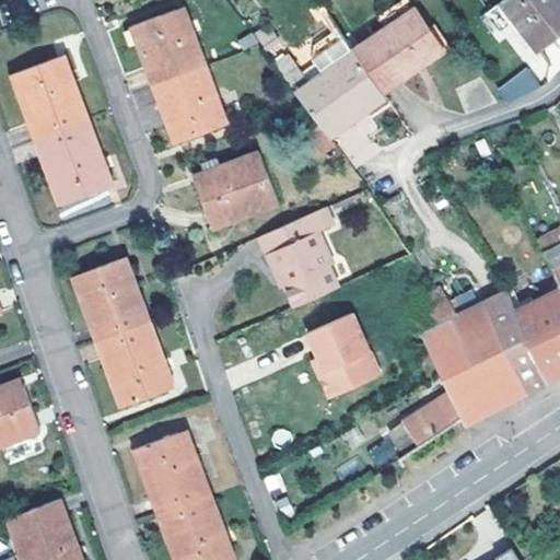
[(393,0),(375,11),(383,23),(411,4),(408,0),(393,0)]
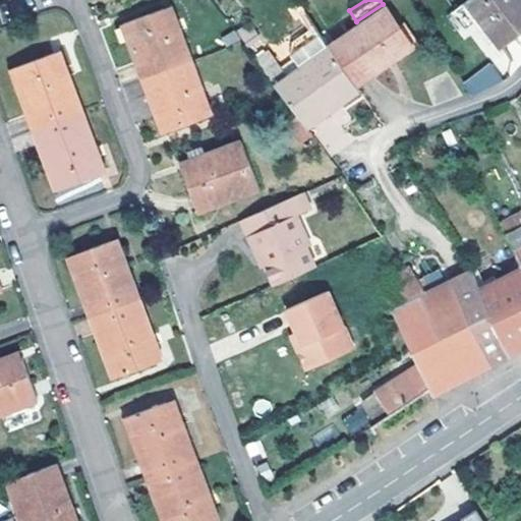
[(520,0),(466,0),(502,46),(520,32),(520,0)]
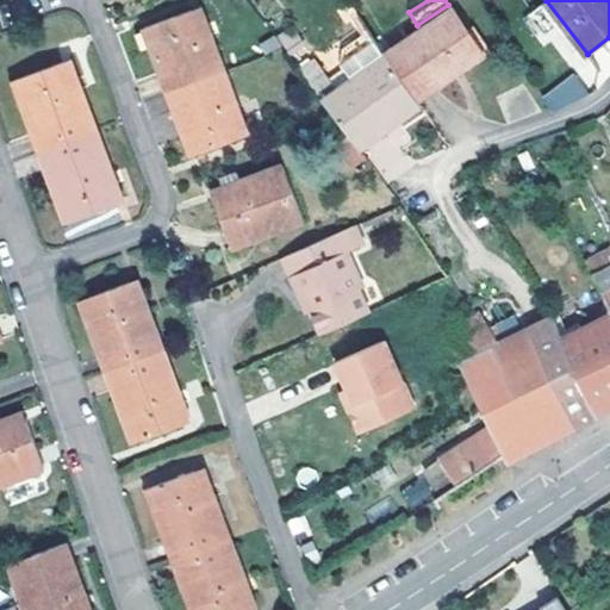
[(417,25),(384,48),(417,98),(453,75),(447,66),(452,62),(456,58),(477,45),(464,25),(449,4),(448,5),(417,25)]
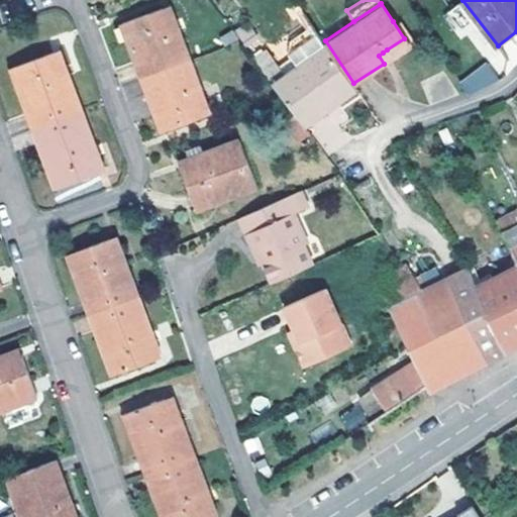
[(169,6),(164,8),(173,33),(178,32),(169,6)]
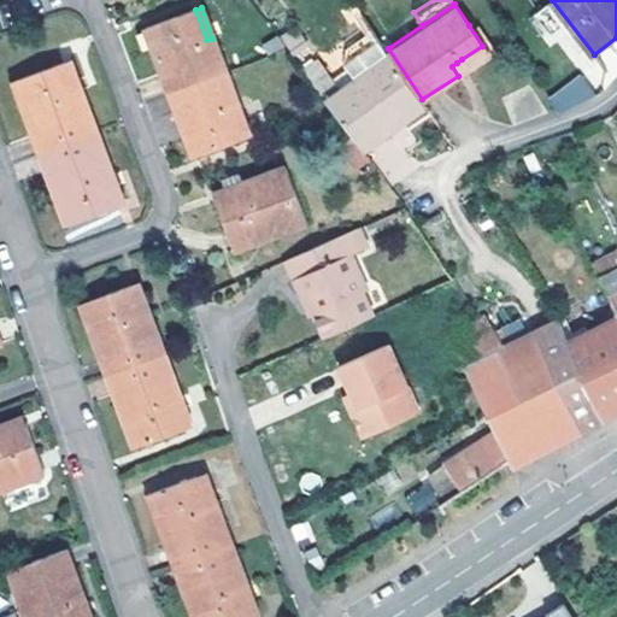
[(146,27),(171,94),(225,74),(212,39),(206,40),(195,10),(146,27)]
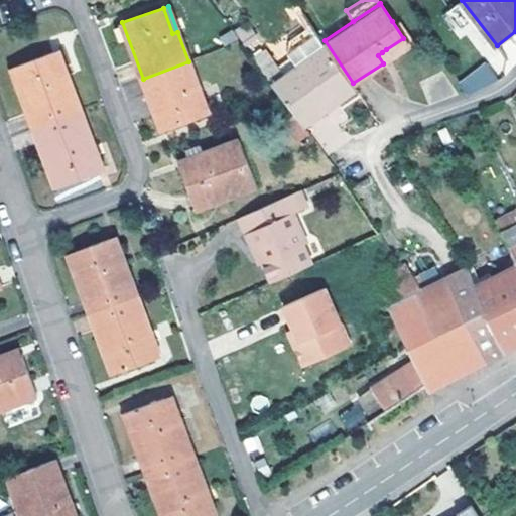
[(398,16),(392,21),(403,38),(386,49),(391,55),(414,38),(398,16)]
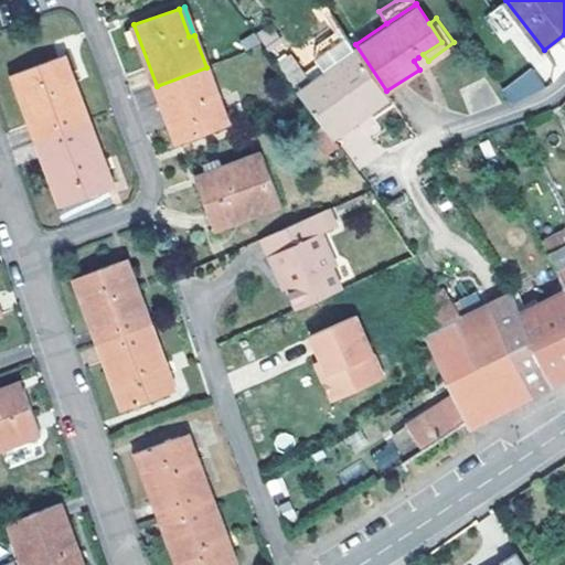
[(274,32),(266,22),(254,32),(262,41),(274,32)]
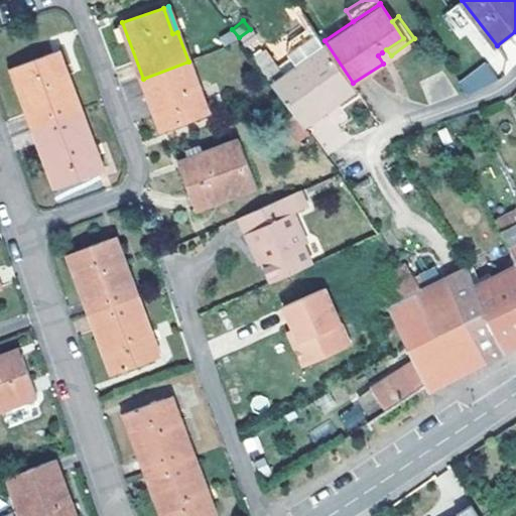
[(353,83),(325,40),(310,20),(288,35),(285,50),(286,51),(293,61),(280,71),(274,60),(262,44),(251,53),(292,107),(304,124),(331,106),(357,89),(353,83)]
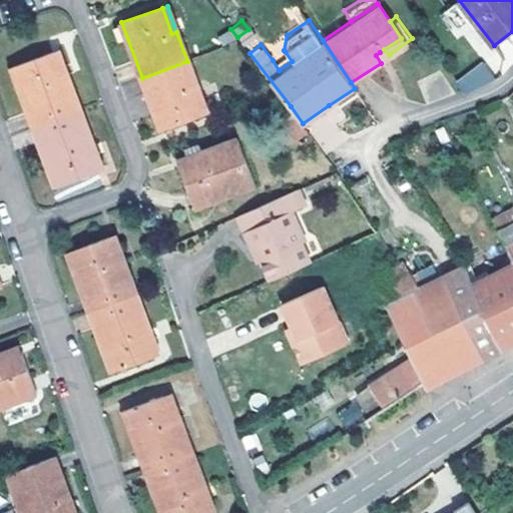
[(57,50),(52,52),(62,78),(67,76),(57,50)]
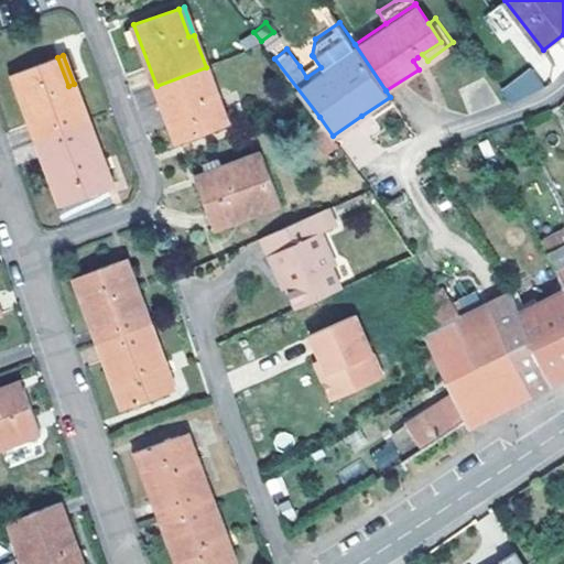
[(313,56),(300,66),(306,77),(321,67),(313,56)]
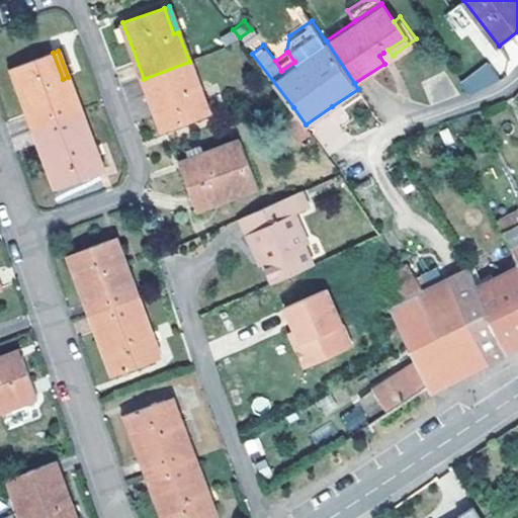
[(63,79),(53,53),(12,68),(33,127),(80,110),(68,77),(63,79)]
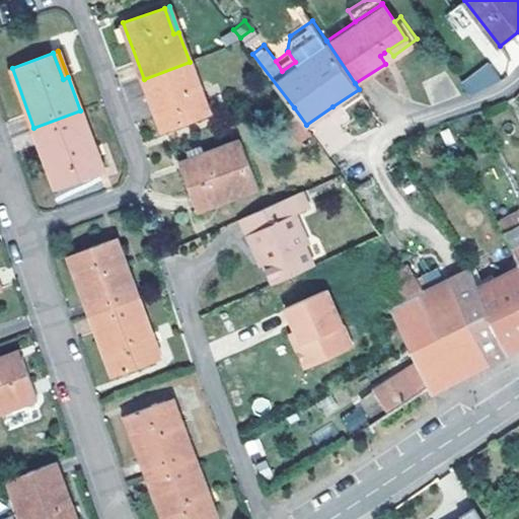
[(164,132),(204,117),(194,90),(200,88),(190,62),(144,79),(164,132)]
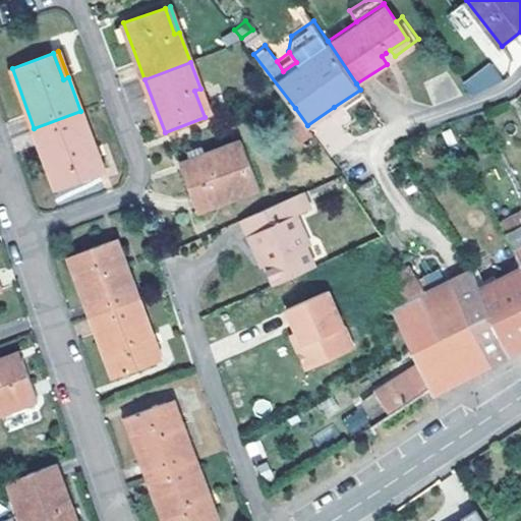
[(488,62),(461,83),(473,99),(501,77),(488,62)]
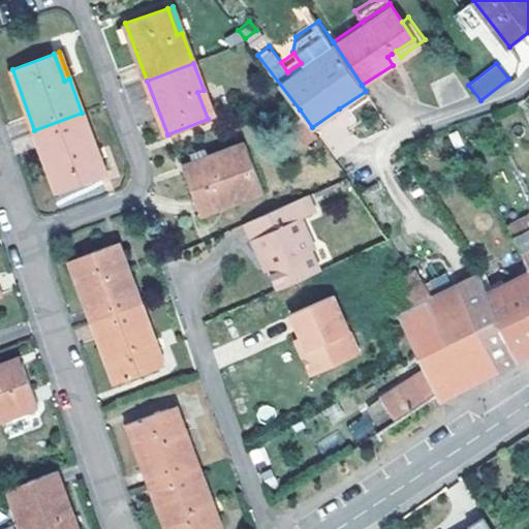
[(197,92),(208,119),(214,117),(204,90),(197,92)]
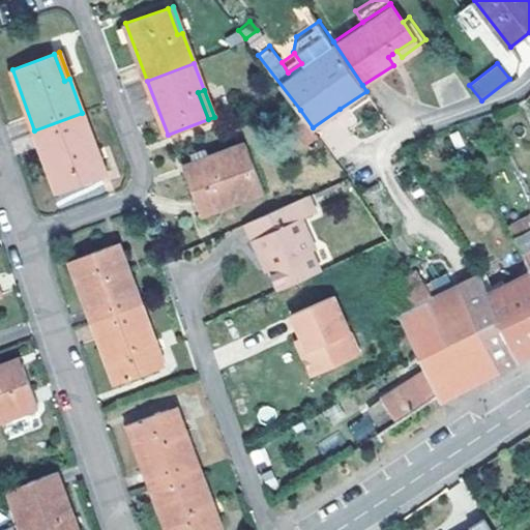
[(304,145),(318,136),(313,127),(300,110),(287,120),(304,145)]
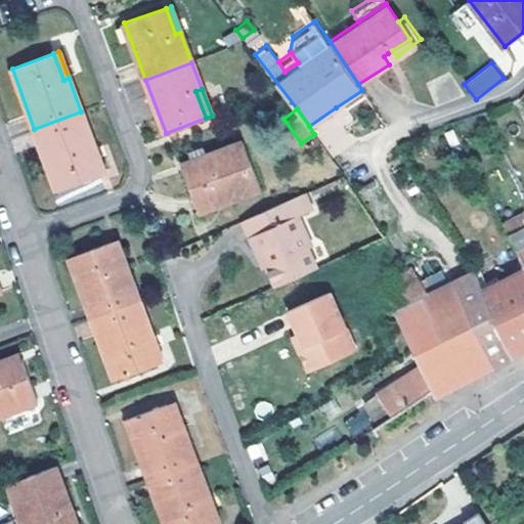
[(81,112),(34,129),(56,189),(98,174),(88,146),(93,144),(81,112)]
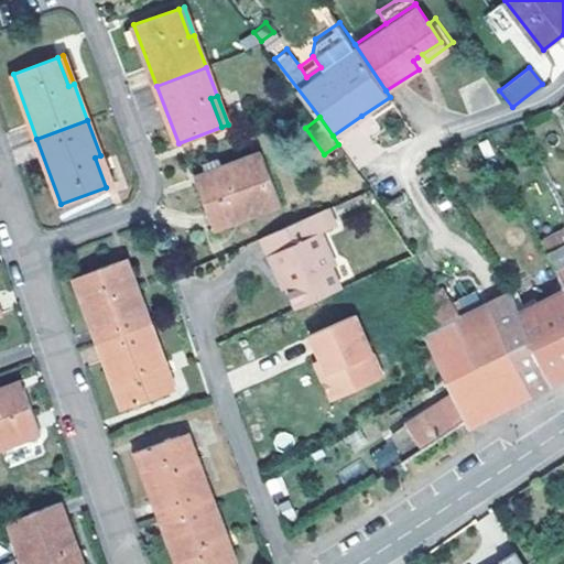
[(338,140),(357,169),(386,151),(367,122),(338,140)]
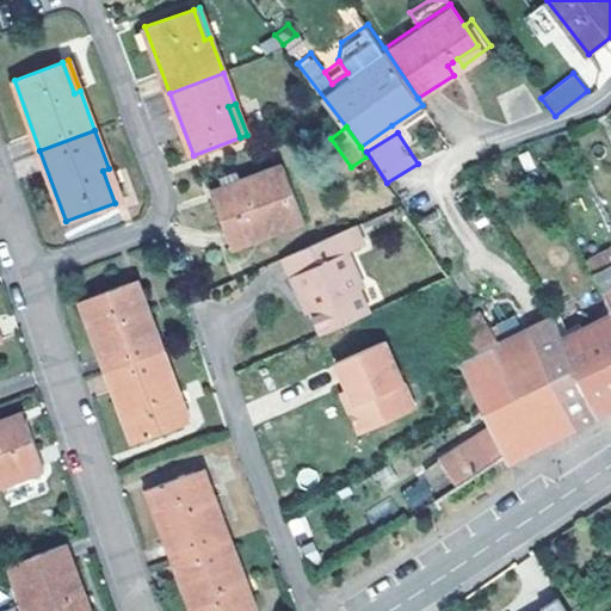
[(246,187),(214,199),(233,247),(304,221),(284,166),(242,180),(246,187)]
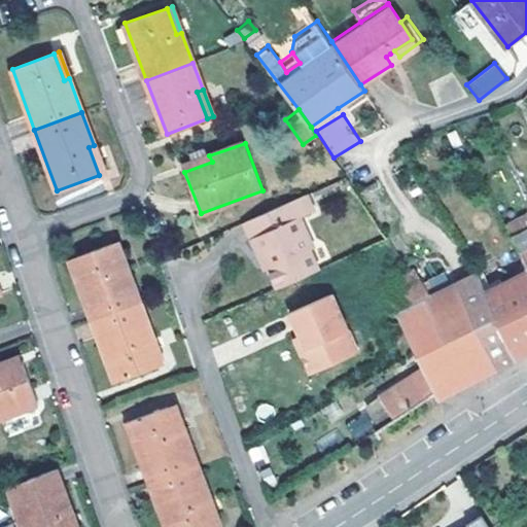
[(89,147),(99,175),(104,173),(94,145),(89,147)]
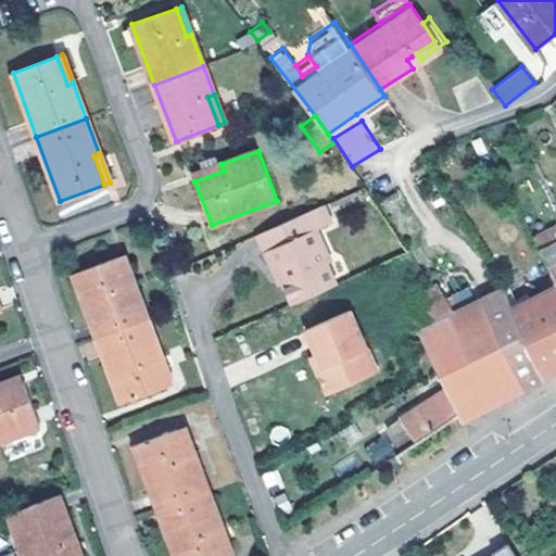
[(192,175),(194,181),(224,171),(220,164),(192,175)]
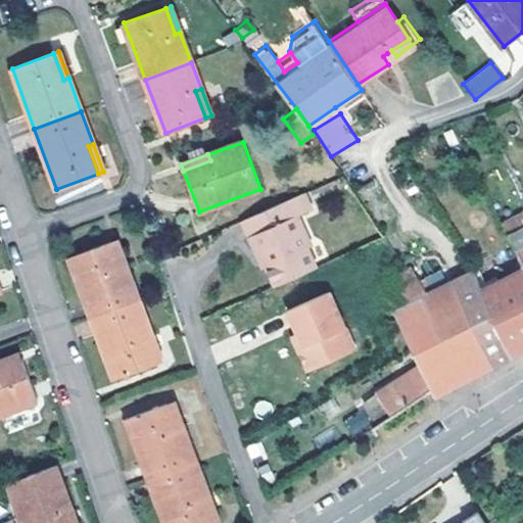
[(303,193),(241,220),(256,255),(260,254),(263,257),(275,285),(315,268),(306,247),(310,245),(297,215),(310,209),(303,193)]
